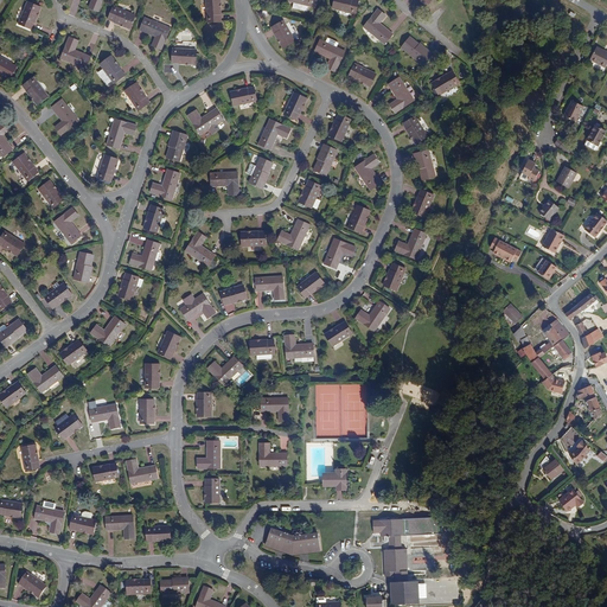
[(102,0),(93,0),(89,8),(98,12),(102,0)]
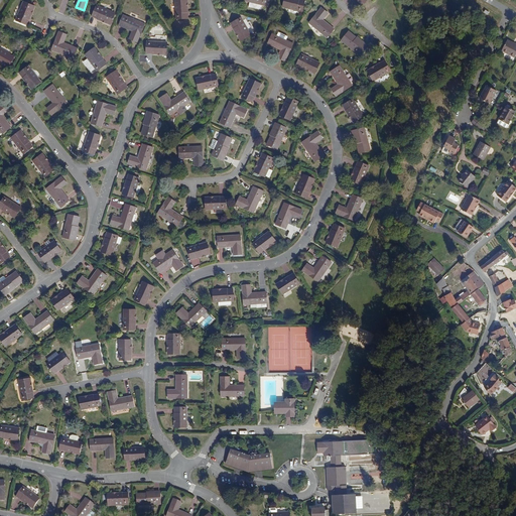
[(186,0),(174,0),(176,19),(188,18),(186,0)]
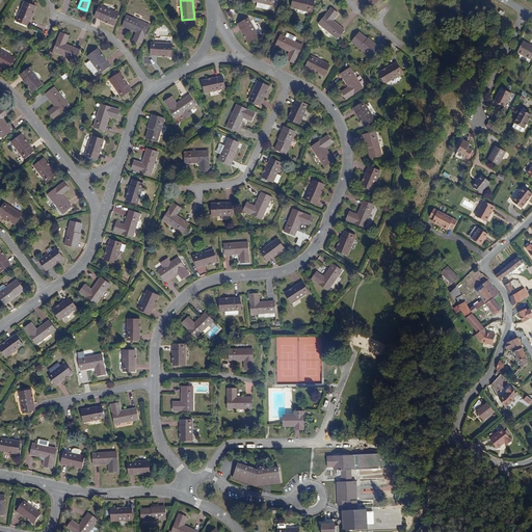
[(256,0),(255,7),(277,12),(280,1),(273,0),(256,0)]
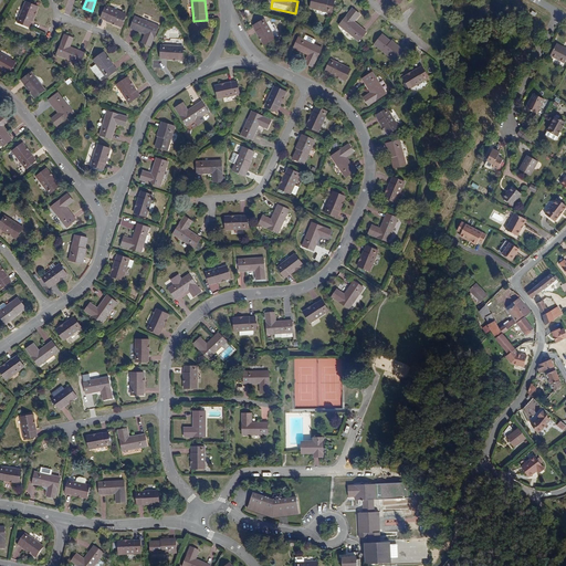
[(27,2),(18,22),(29,28),(38,7),(27,2)]
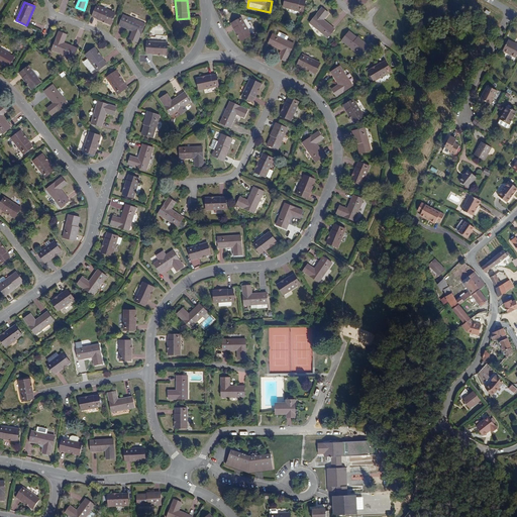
[(307,6),(287,2),(285,13),(304,17),(307,6)]
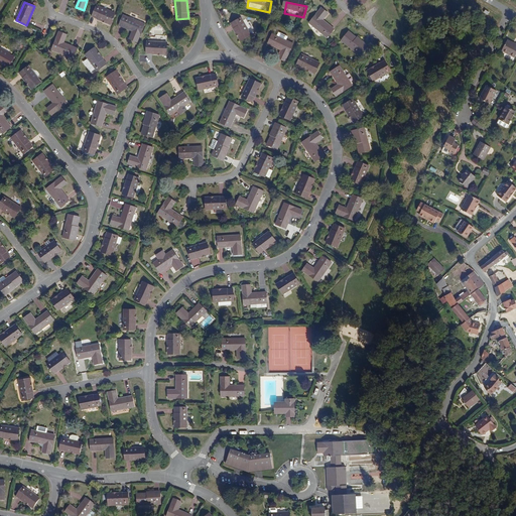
[(115,13),(96,6),(92,16),(110,24),(115,13)]
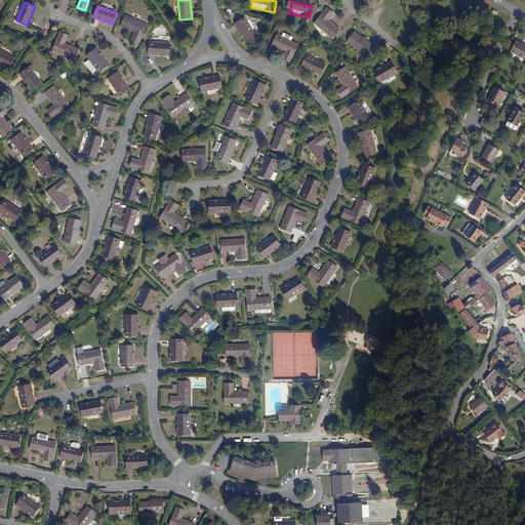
[(328,14),(316,29),(334,44),(340,35),(329,26),(334,19),(328,14)]
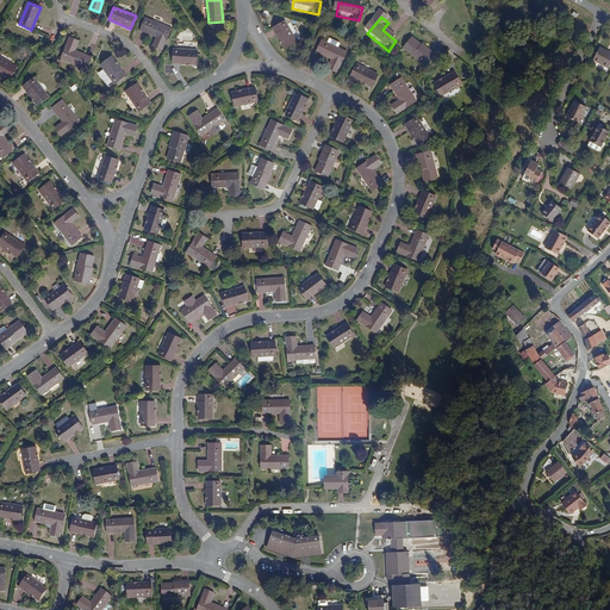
[(170,29),(145,18),(141,30),(157,37),(153,47),(162,50),(170,29)]
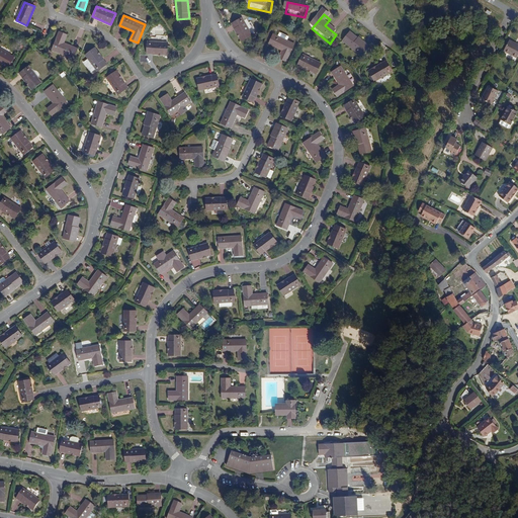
[(243,23),(234,28),(244,47),(254,40),(243,23)]
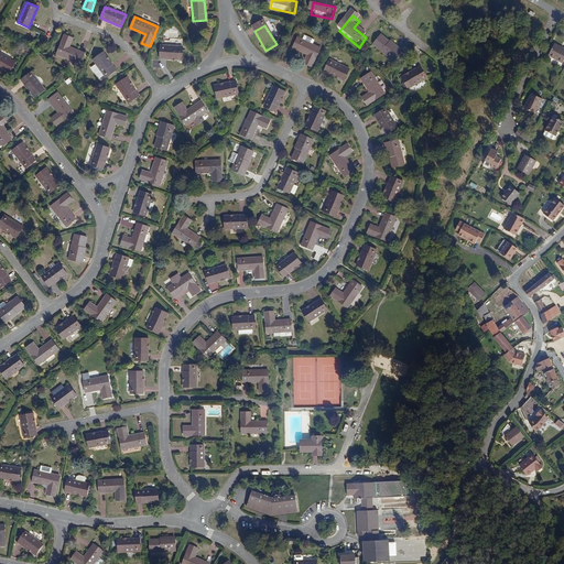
[(73,39),(65,35),(56,54),(80,64),(85,53),(69,46),(73,39)]
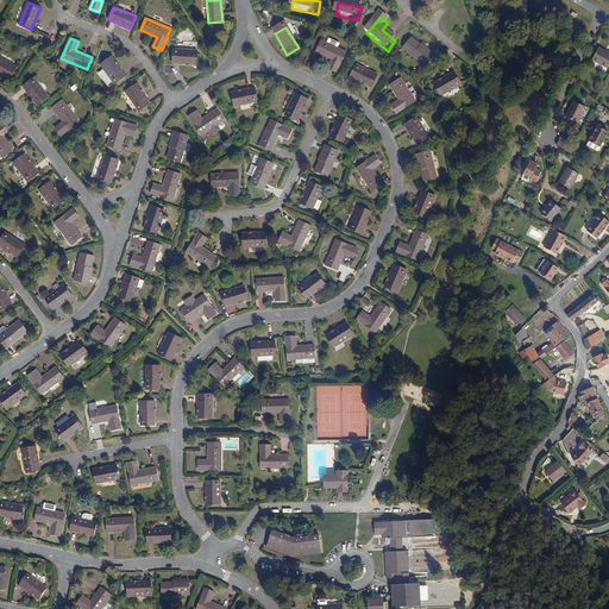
[(435,62),(413,44),(405,55),(426,73),(435,62)]
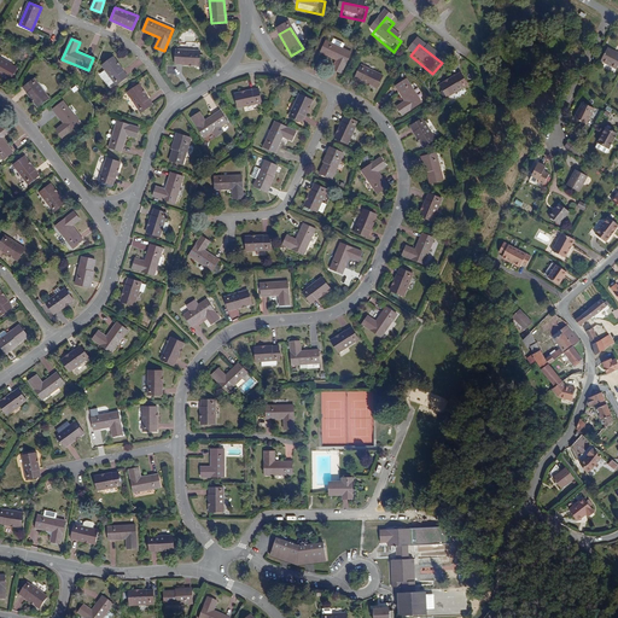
[(354,58),(328,46),(322,58),(339,66),(334,76),(343,80),(354,58)]
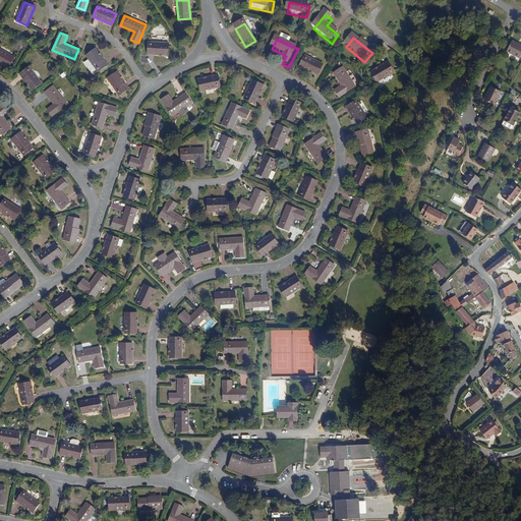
[(520,51),(520,44),(511,39),(505,50),(517,57),(520,51)]
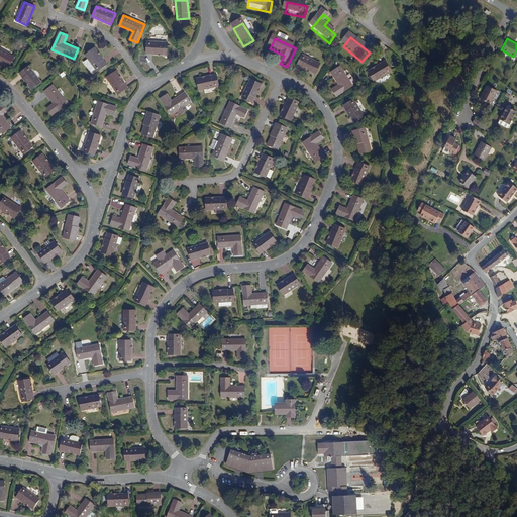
[(167,42),(147,41),(146,54),(166,55),(167,42)]
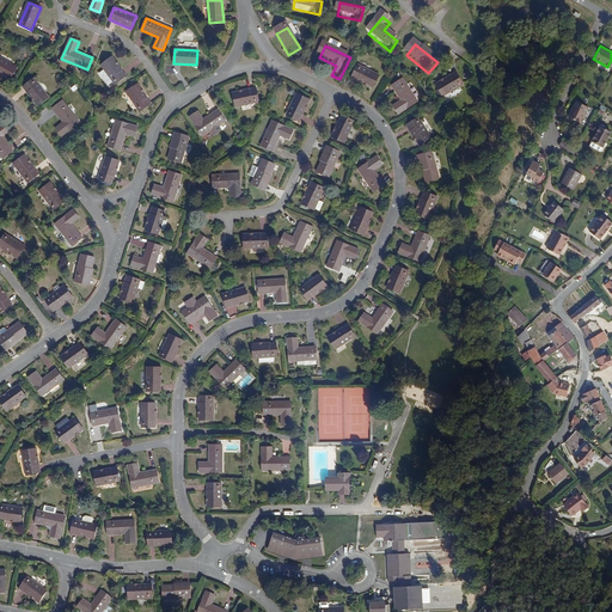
[(17,66),(0,56),(0,72),(11,78),(17,66)]
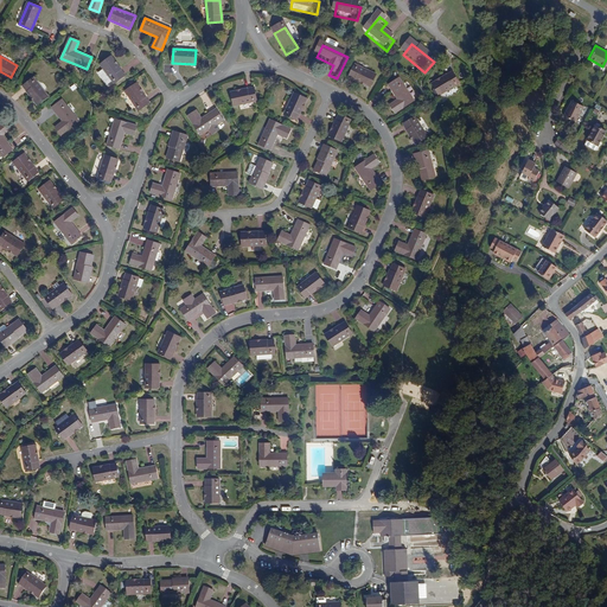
[(112,56),(101,63),(115,83),(126,75),(112,56)]
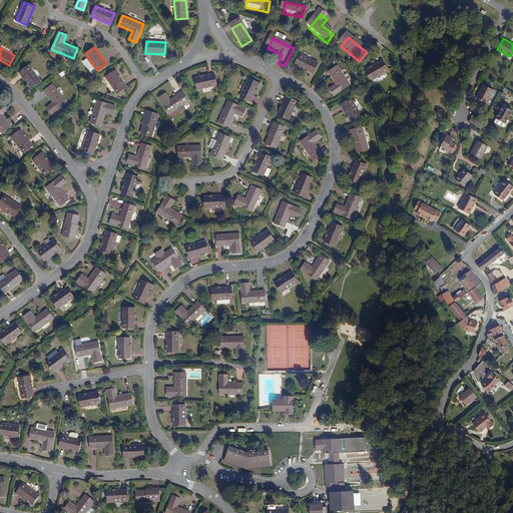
[(321,68),(302,59),(297,70),(316,79),(321,68)]
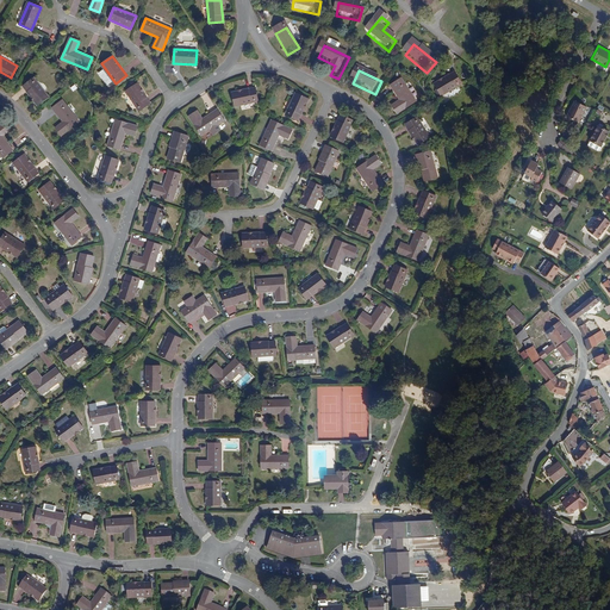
[(35,79),(24,87),(37,105),(49,97),(35,79)]
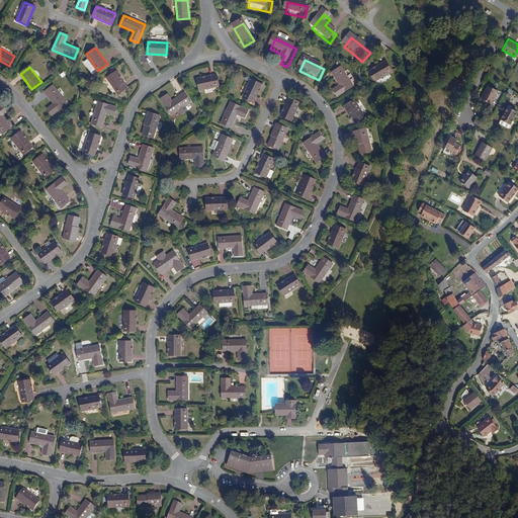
[(394,78),(387,68),(369,78),(376,88),(394,78)]
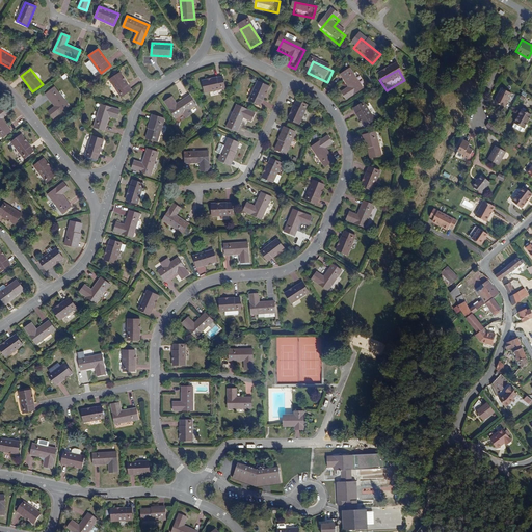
[(120,73),(110,79),(121,97),(131,90),(120,73)]
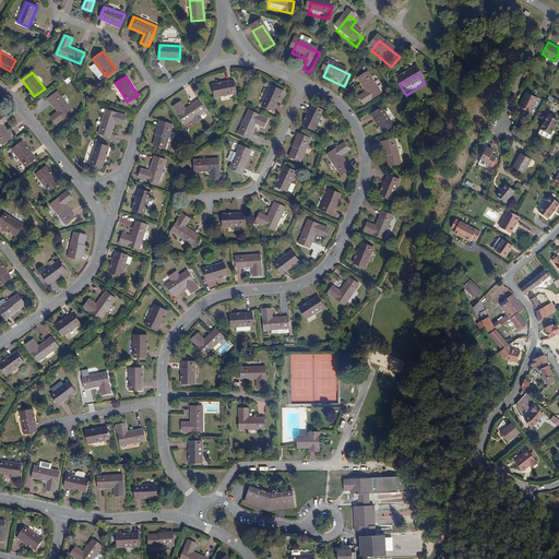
[(383,98),(370,78),(359,84),(368,98),(360,103),(366,110),(383,98)]
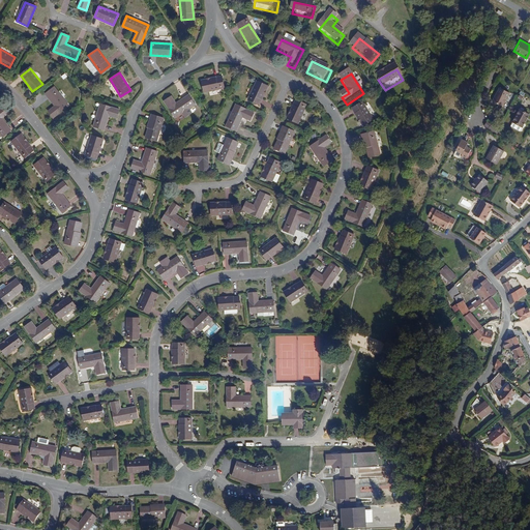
[(226,94),(224,83),(203,87),(205,98),(226,94)]
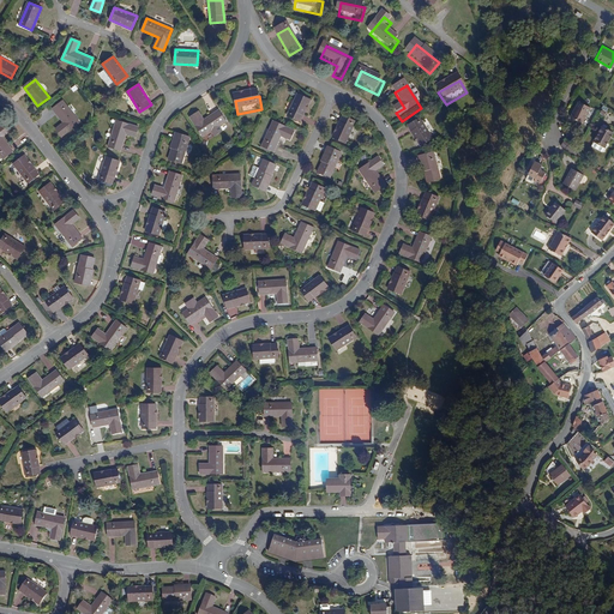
[(300,101),(289,124),(301,130),(313,107),(300,101)]
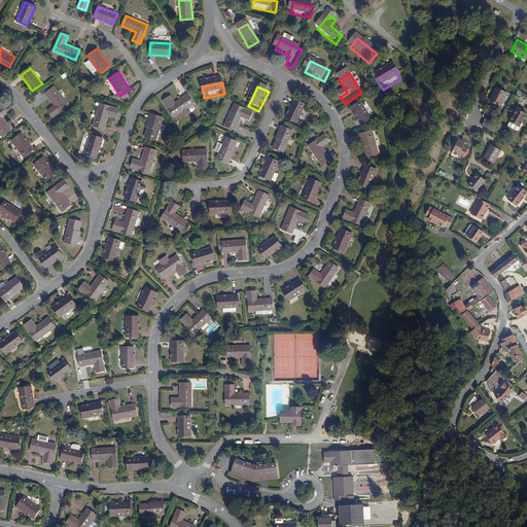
[(68,105),(55,88),(46,95),(55,105),(47,110),(53,117),(68,105)]
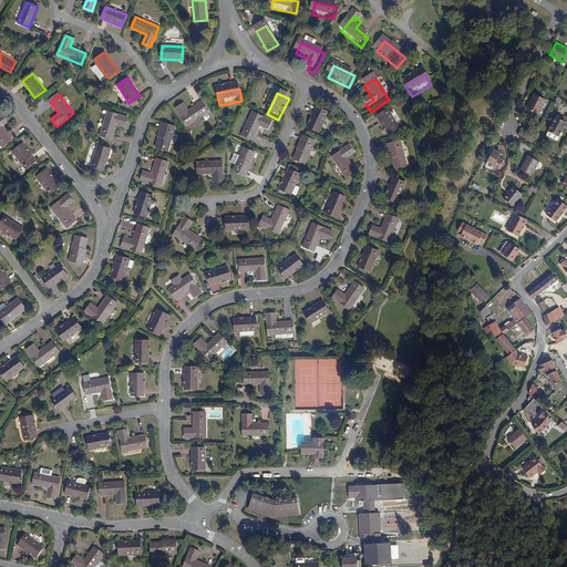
[(536,95),(528,111),(538,116),(547,102),(536,95)]
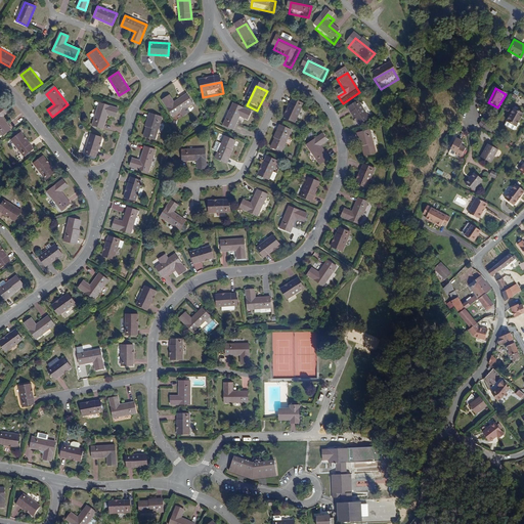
[(516,90),(512,96),(516,99),(520,92),(516,90)]
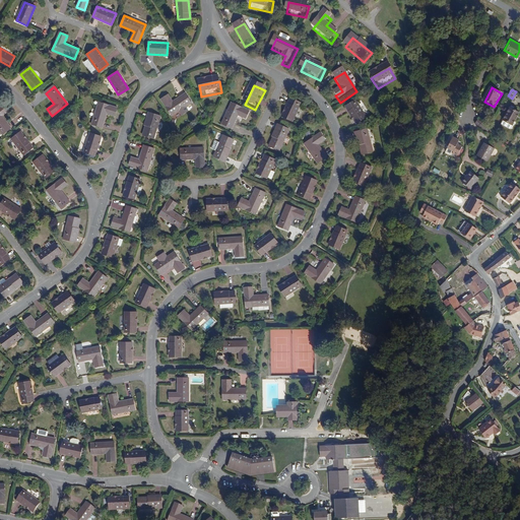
[(169,100),(161,105),(172,121),(192,108),(186,99),(174,106),(169,100)]
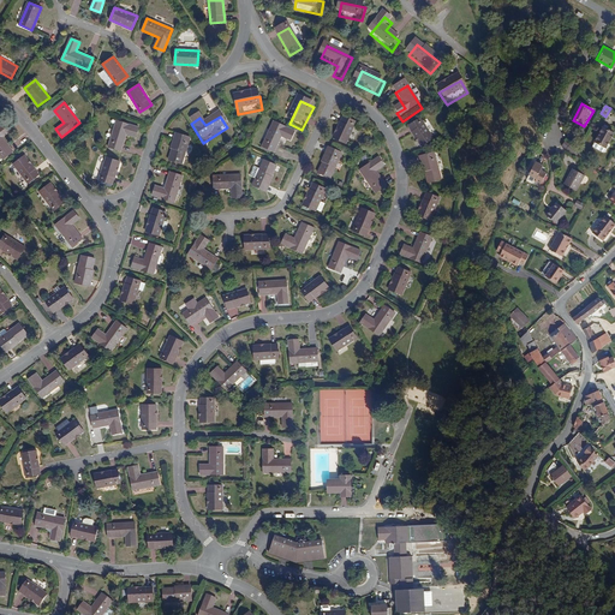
[(117,120),(108,147),(121,150),(126,135),(136,137),(138,127),(117,120)]
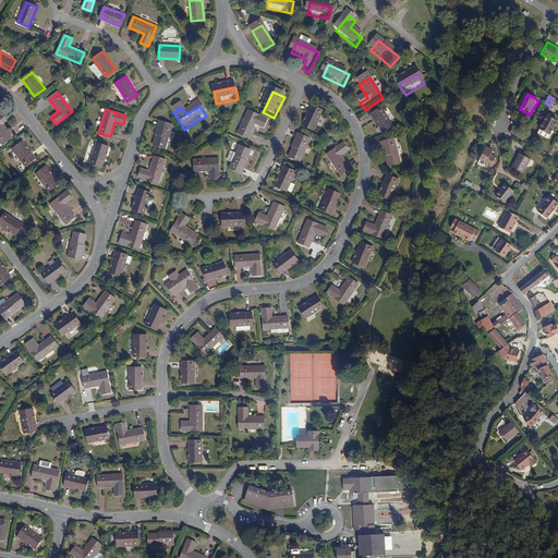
[(325,118),(313,112),(304,132),(316,137),(325,118)]
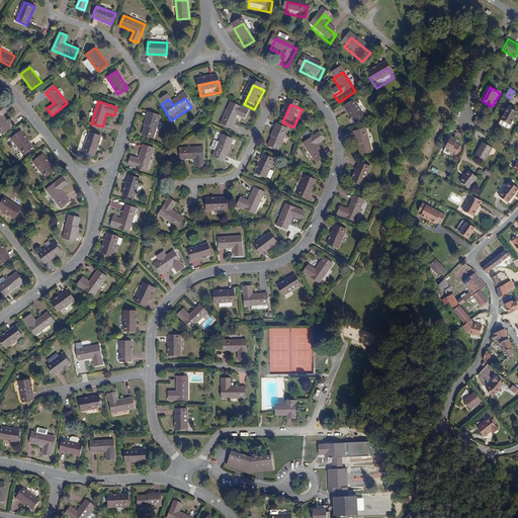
[(517,108),(511,104),(503,117),(504,117),(501,120),(510,125),(512,122),(517,111),(517,108)]
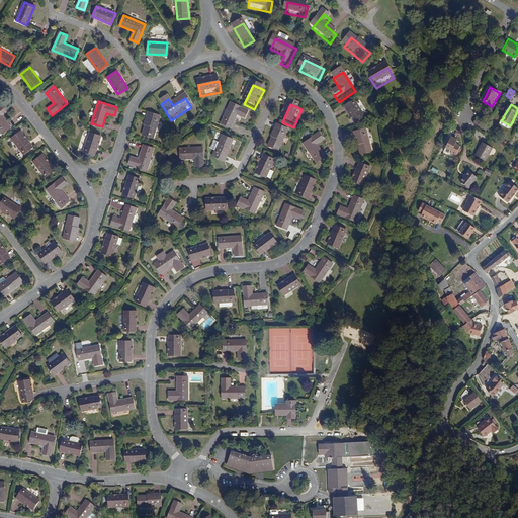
[(366,123),(355,106),(346,112),(357,130),(366,123)]
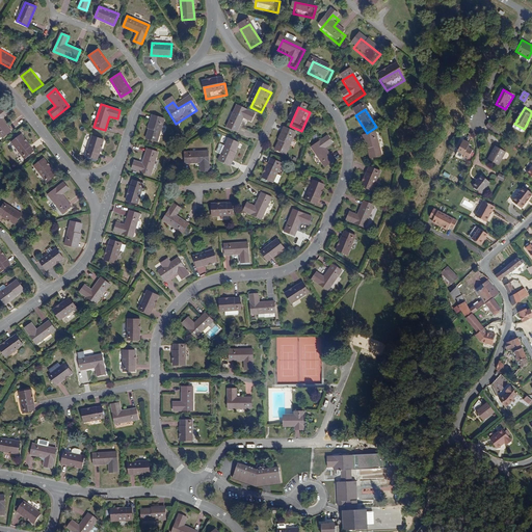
[(238,110),(228,132),(238,137),(245,124),(253,127),(257,118),(238,110)]
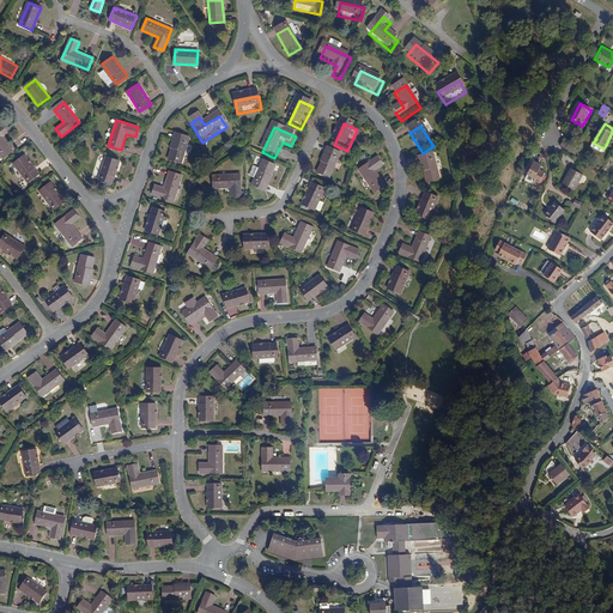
[(6,128),(0,132),(0,156),(5,163),(16,156),(5,141),(12,135),(6,128)]
